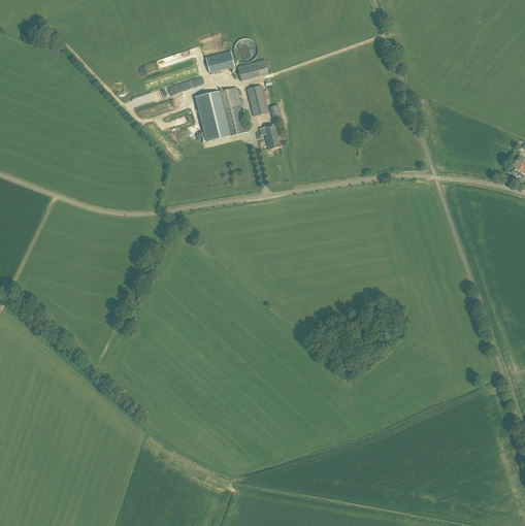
[(238,79),(256,75),(265,73),(262,58),(253,61),(234,65),(238,79)]
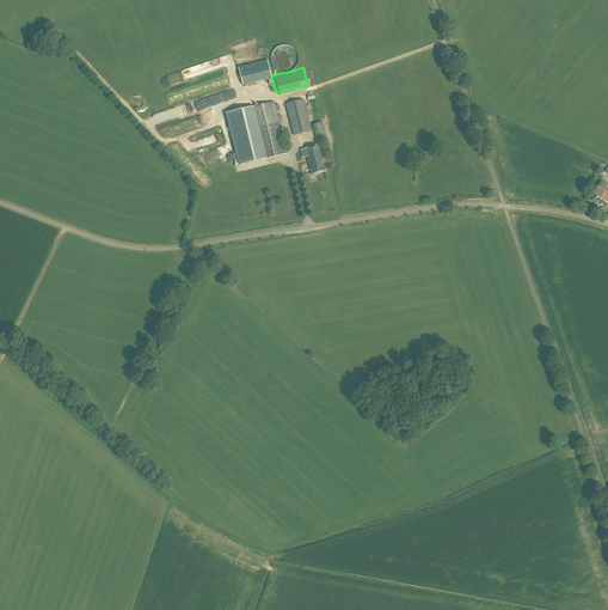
[(290,134),(307,129),(300,98),(282,102),(290,134)]
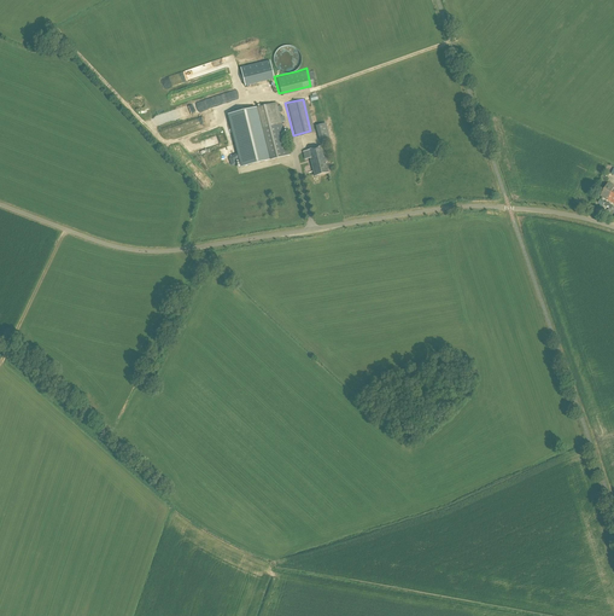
[(273,100),(224,112),(239,166),(286,154),(273,100)]
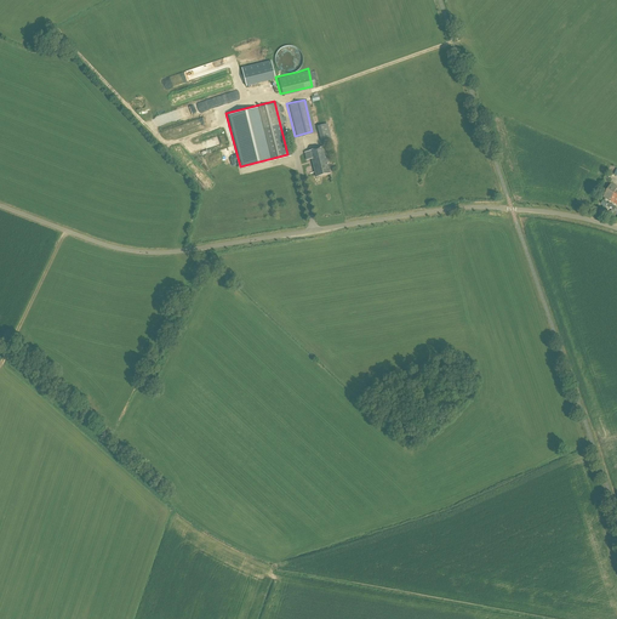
[(318,140),(329,137),(324,121),(314,124),(318,140)]
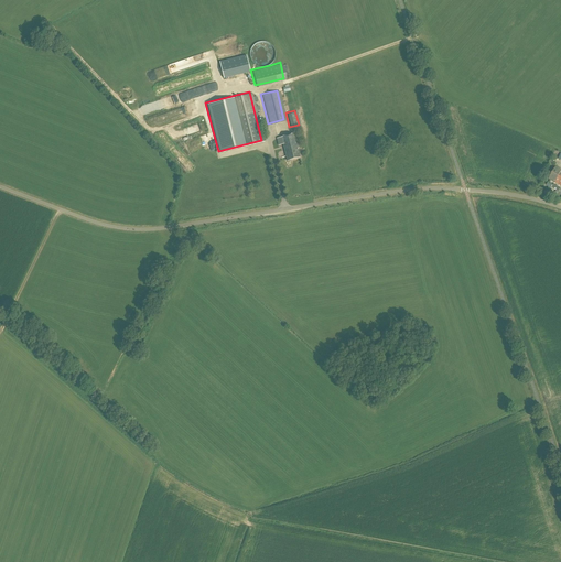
[(284,159),(297,155),(290,132),(278,136),(284,159)]
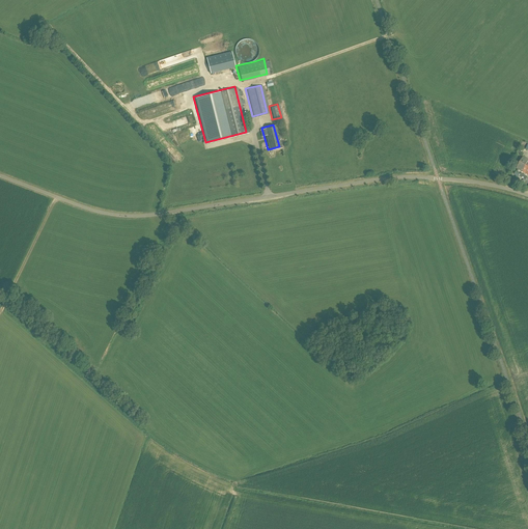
[(518,148),(522,149),(522,148),(523,148),(527,150),(527,142),(525,142),(521,141),(518,148)]
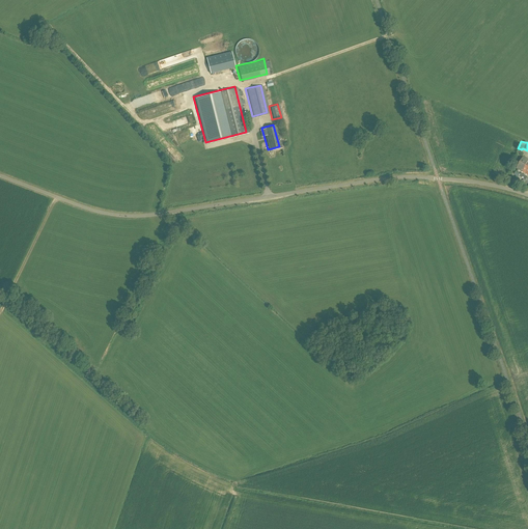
[(525,173),(527,168),(527,160),(525,159),(526,158),(520,155),(513,166),(525,173)]
